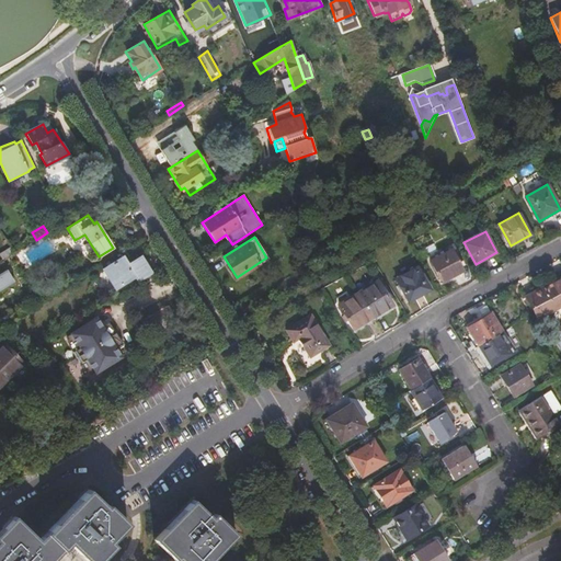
[(0,259),(1,261),(15,252),(11,245),(0,252),(0,259)]
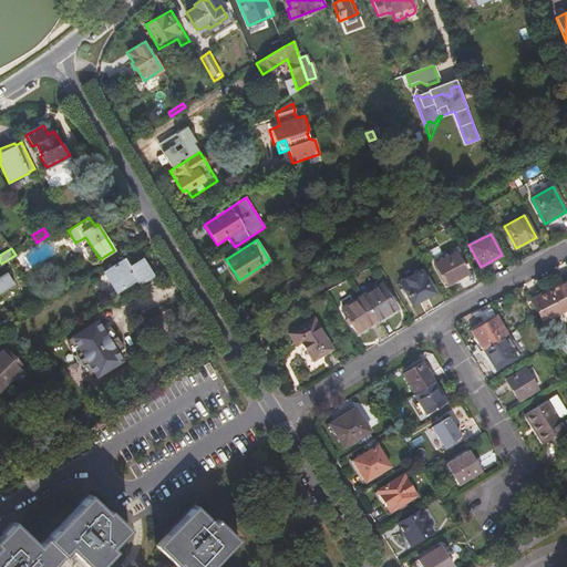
[(447,285),(467,274),(456,253),(436,263),(447,285)]
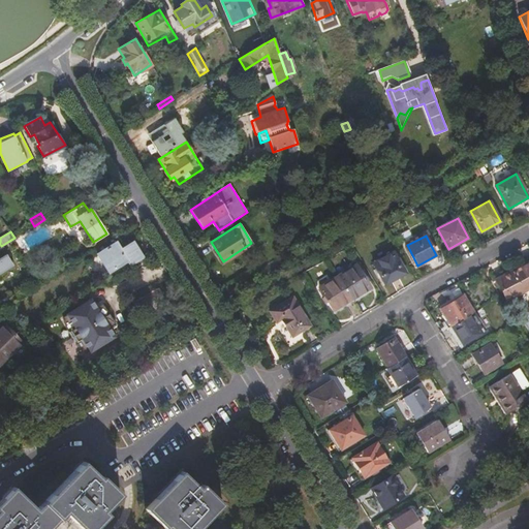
[(130,267),(143,259),(131,242),(120,249),(116,243),(102,251),(100,247),(95,250),(109,273),(127,261),(130,267)]
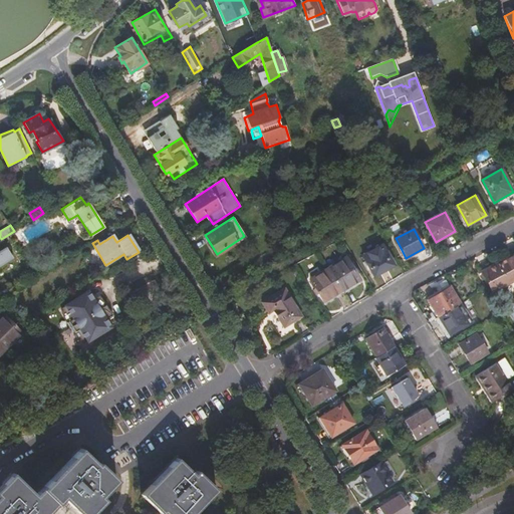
[(374,276),(394,265),(382,245),(363,256),(374,276)]
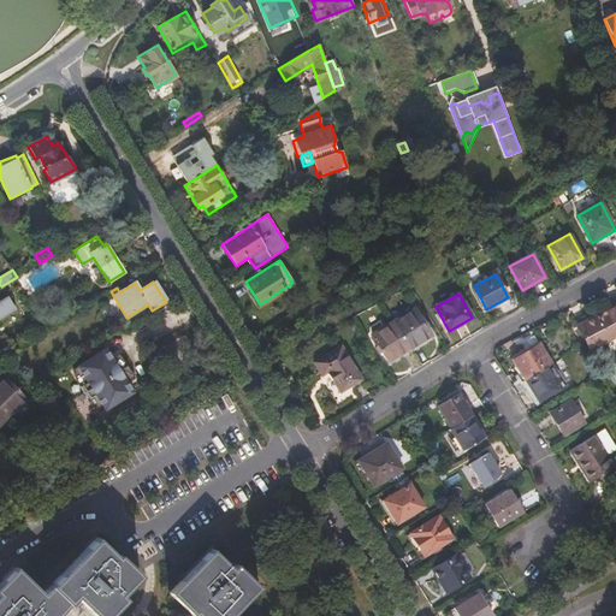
[(9,295),(0,300),(0,320),(18,311),(9,295)]
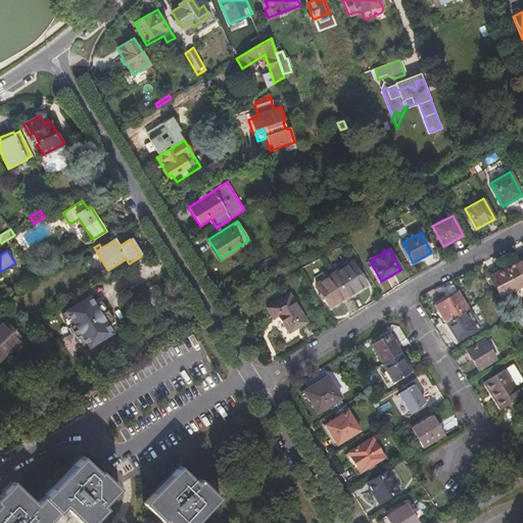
[(522,258),(510,266),(521,286),(522,285),(522,258)]
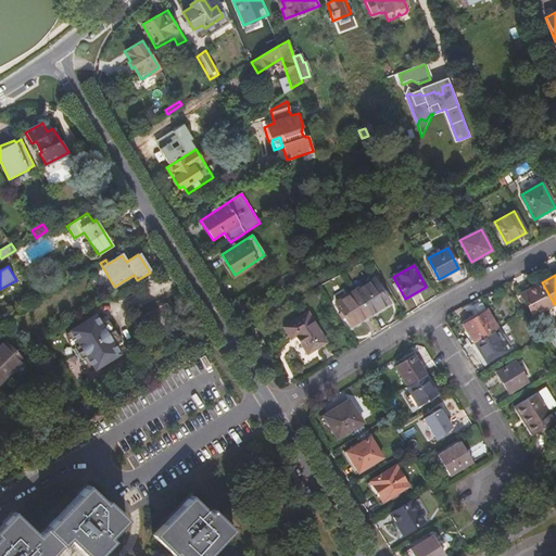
[(354,289),(371,316),(390,304),(374,277),(354,289)]
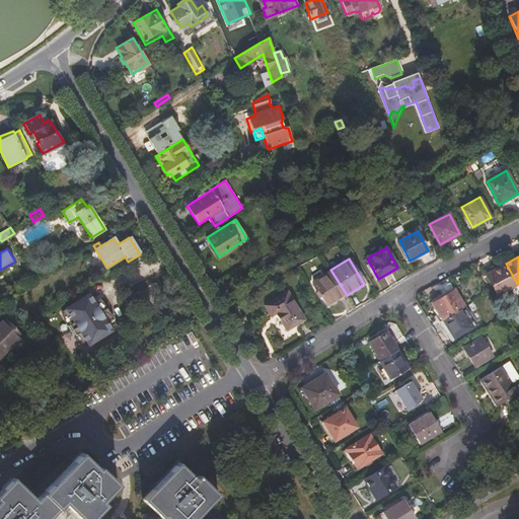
[(517,284),(506,264),(487,274),(499,294),(517,284)]
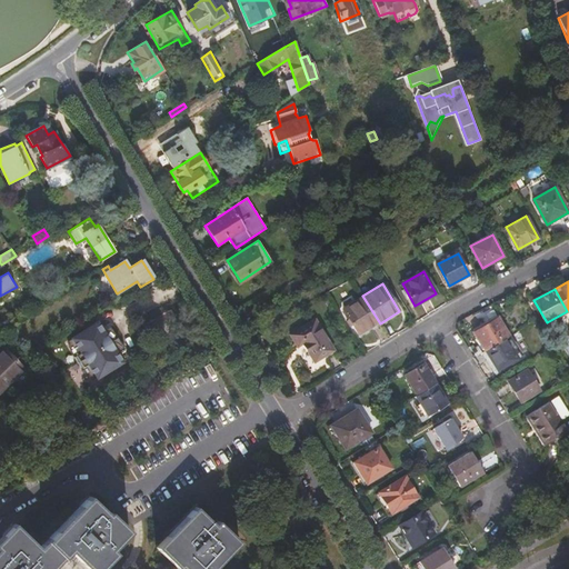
[(380,323),(362,296),(342,308),(360,336),(380,323)]
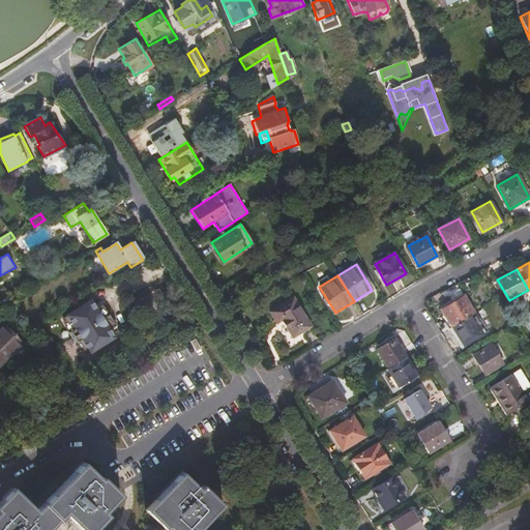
[(0,302),(11,295),(6,287),(0,291),(0,302)]
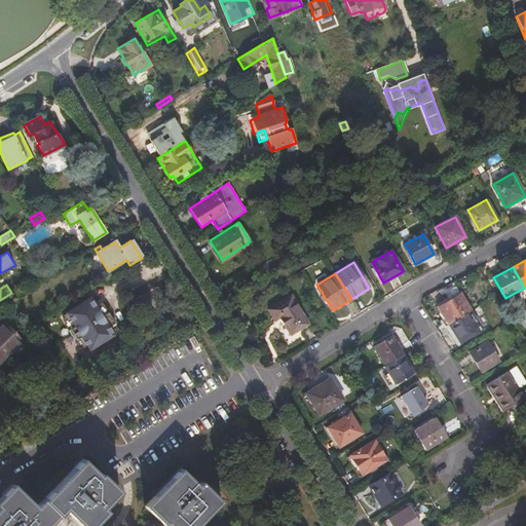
[(467,312),(471,311),(459,294),(439,306),(449,324),(467,312)]
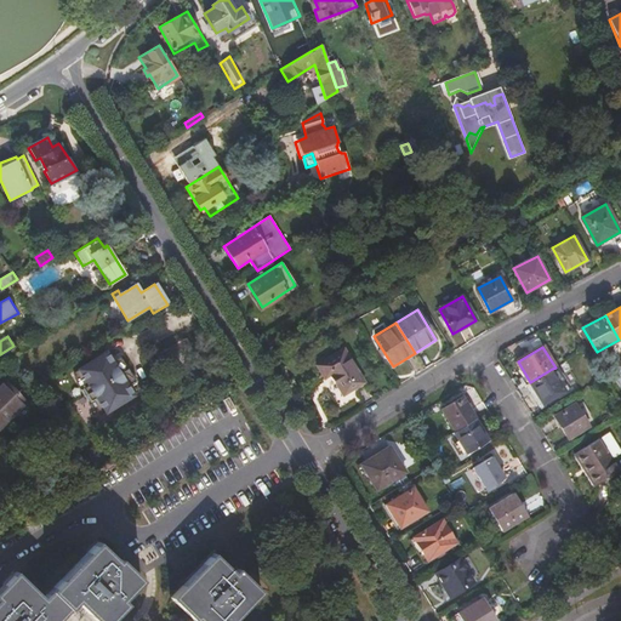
[(343,396),(365,382),(343,348),(317,365),(325,379),(330,376),(343,396)]
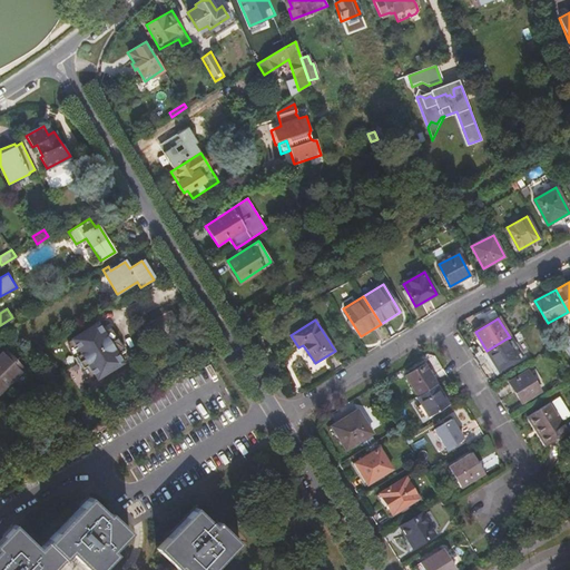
[(96,380),(123,363),(98,323),(71,340),(96,380)]
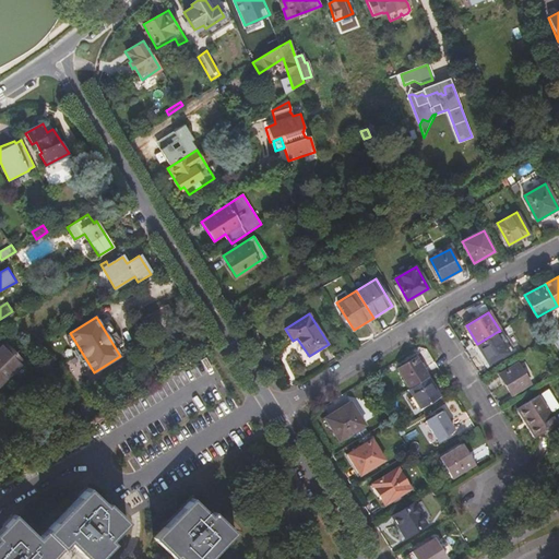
[(11,331),(12,330),(21,324),(16,318),(7,323),(11,331)]
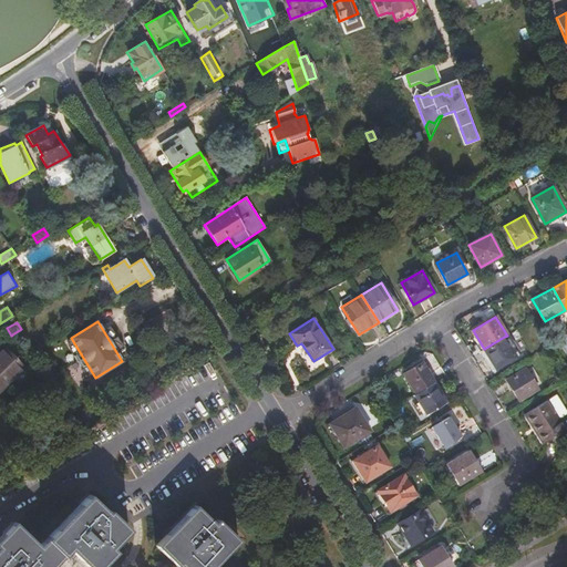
[(21,329),(12,334),(16,339),(23,333),(21,329)]
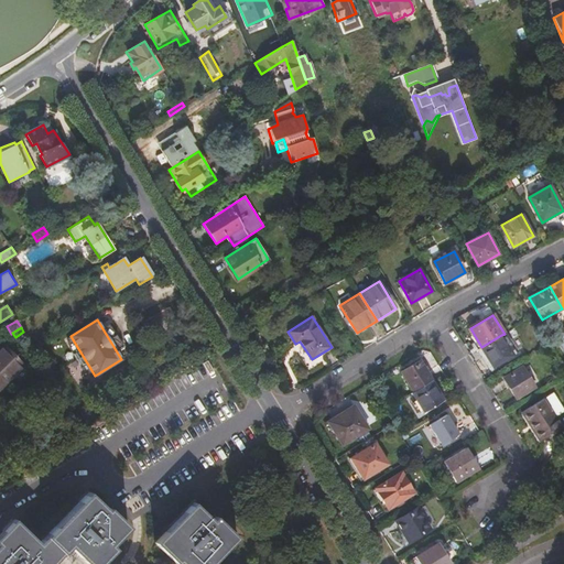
[(501,335),(481,347),(495,368),(513,356),(501,335)]
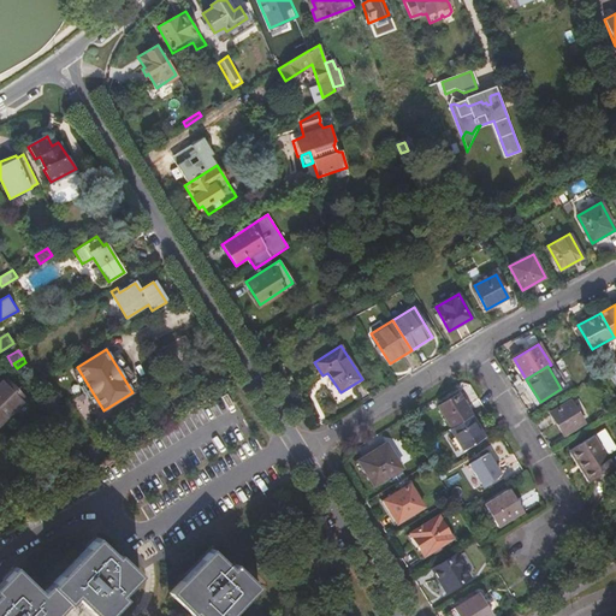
[(0,381),(0,424),(25,398),(5,378),(0,381)]
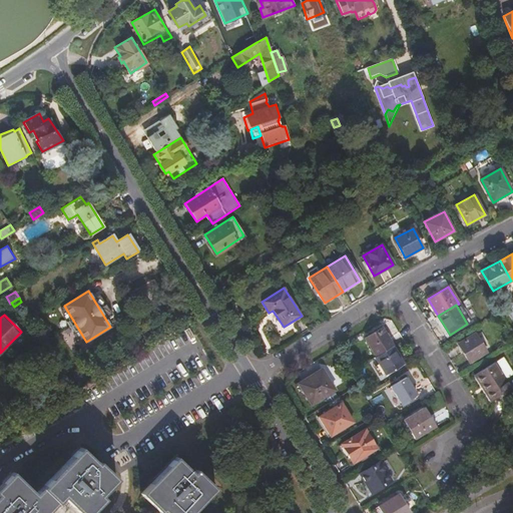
[(377,356),(393,346),(383,328),(366,338),(377,356)]
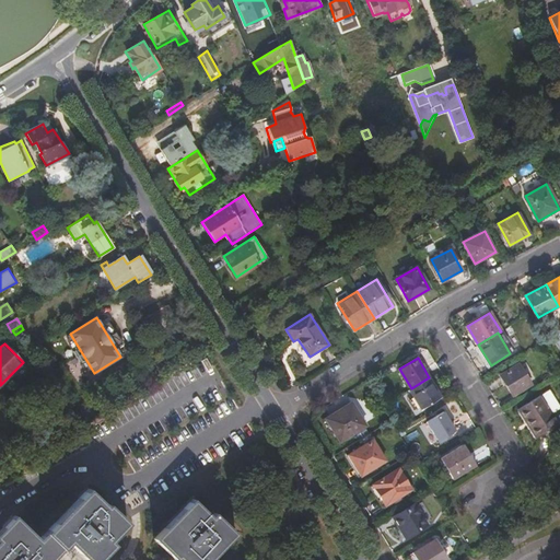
[(531,385),(518,364),(500,375),(513,396),(531,385)]
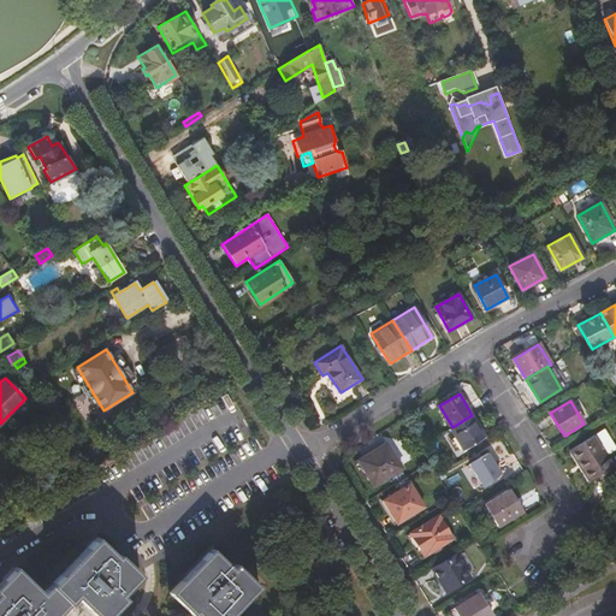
[(472,415),(452,427),(449,430),(462,450),(484,438),(472,415)]
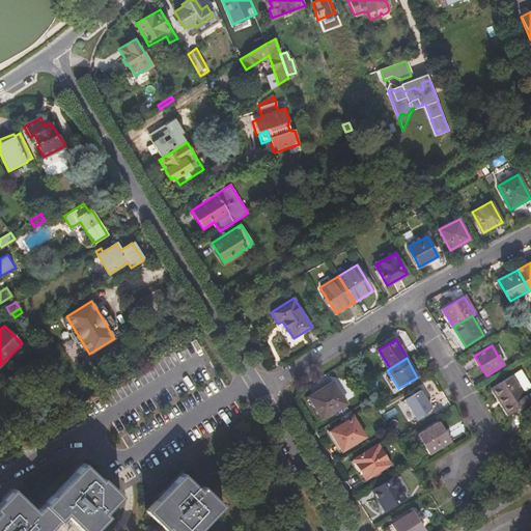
[(524,391),(513,374),(492,389),(508,417),(529,403),(522,393),(524,391)]
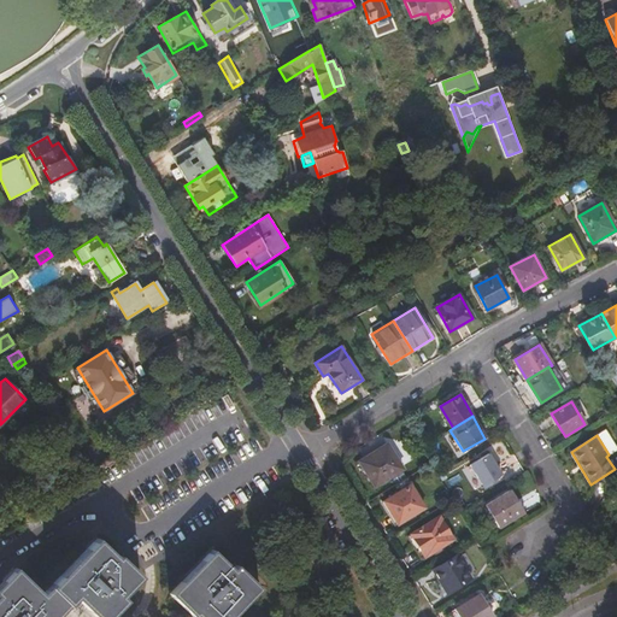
[(403,469),(387,444),(358,460),(374,487),(403,469)]
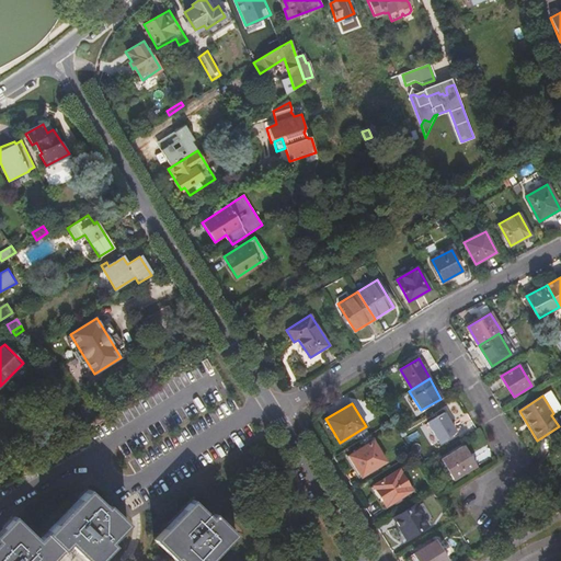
[(456,432),(445,413),(427,423),(441,444),(450,438),(449,436),(456,432)]
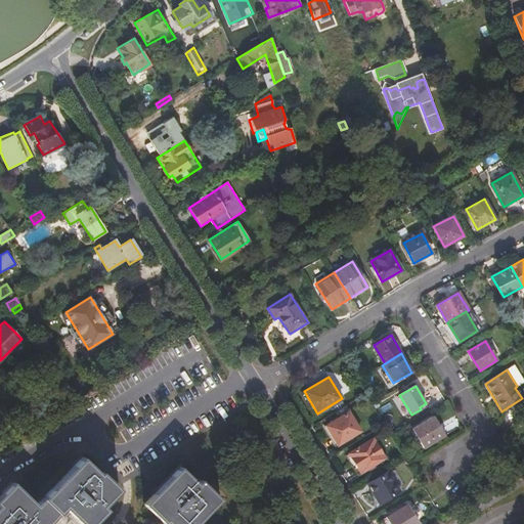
[(360,432),(349,412),(326,426),(338,445),(360,432)]
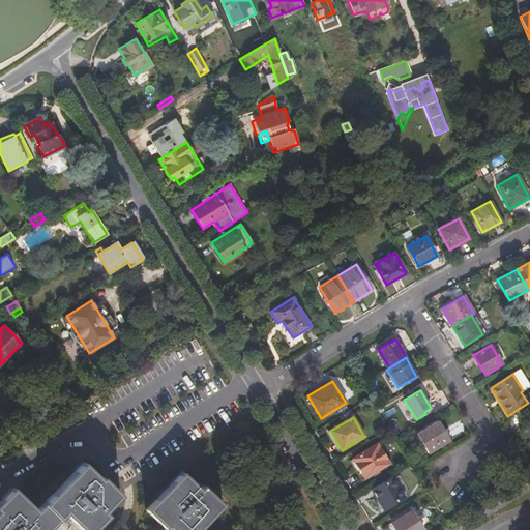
[(449,440),(439,420),(416,434),(429,453),(449,440)]
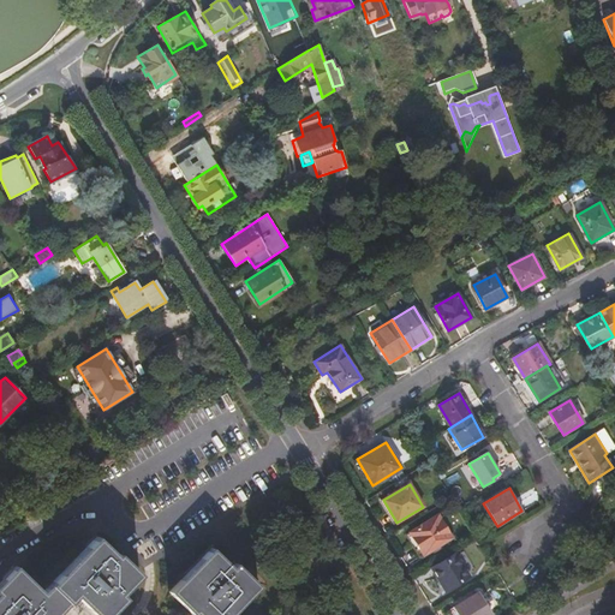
[(410,531),(424,555),(452,537),(437,514),(410,531)]
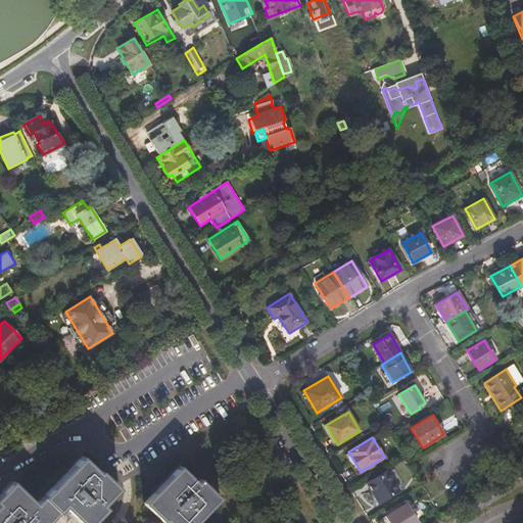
[(358,474),(361,472),(348,452),(345,455),(358,474)]
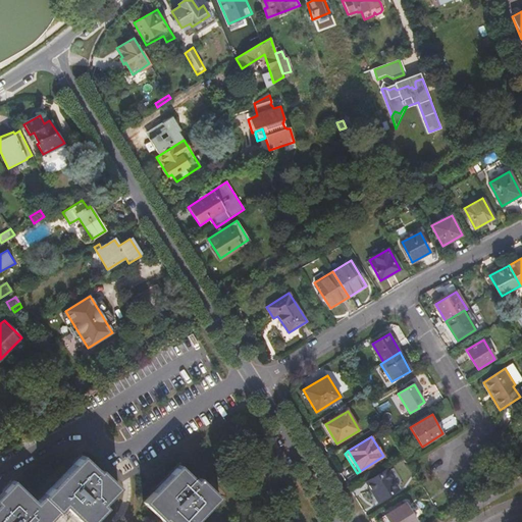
[(45,521),(64,503),(68,507),(73,512),(84,521),(90,521),(107,505),(104,502),(120,485),(103,467),(100,470),(83,455),(37,500),(13,478),(0,492),(0,521),(45,521)]
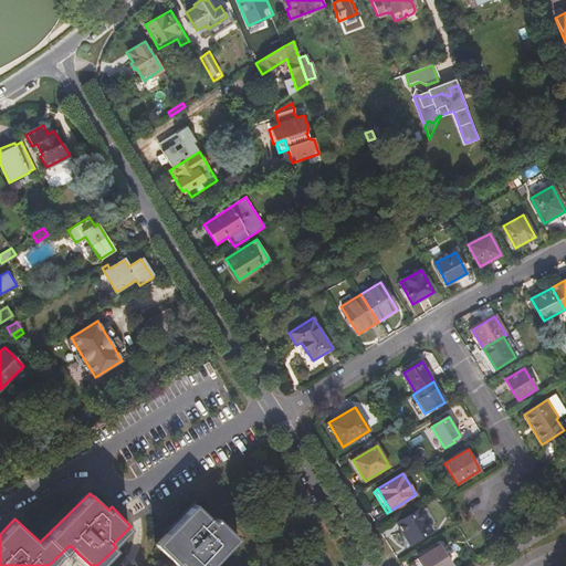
[(157,543),(177,563),(179,561),(184,565),(217,565),(215,563),(240,537),(218,517),(215,520),(196,503),(157,543)]
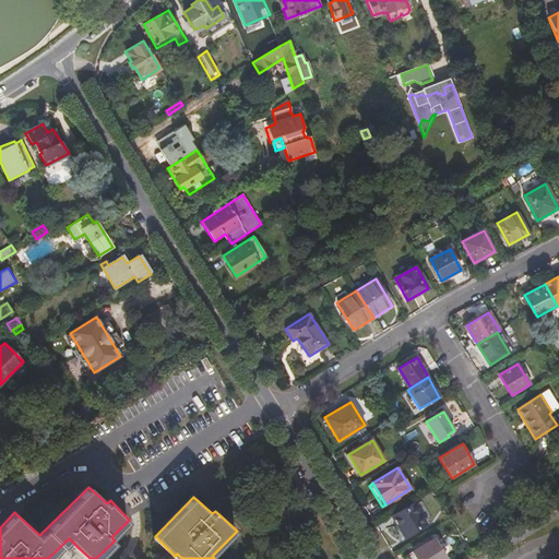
[(508,499),(502,508),(510,513),(515,503),(508,499)]
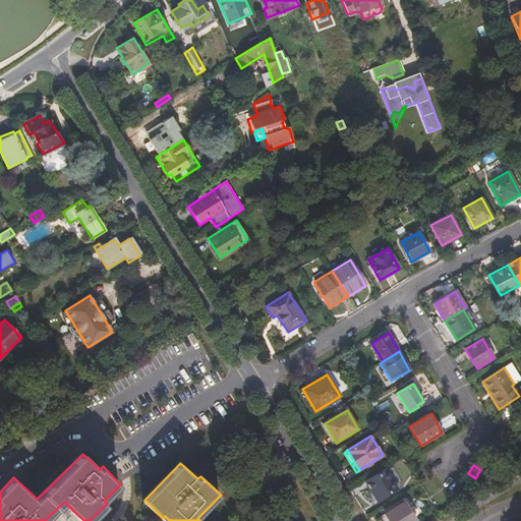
[(398,487),(386,468),(365,481),(378,501),(398,487)]
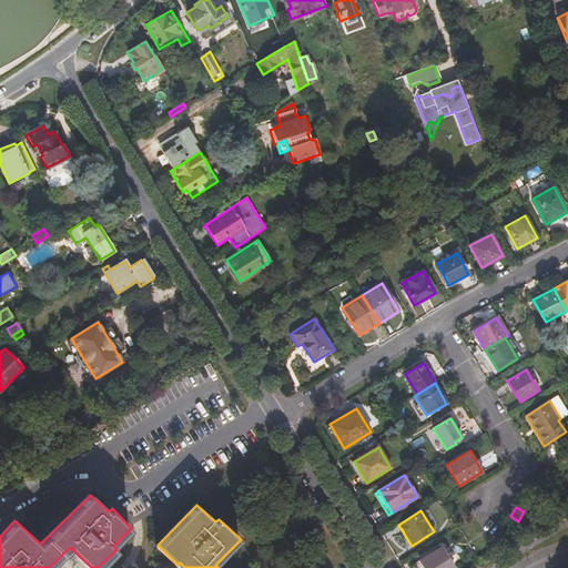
[(453,567),(455,567),(442,546),(416,561),(419,567),(453,567)]
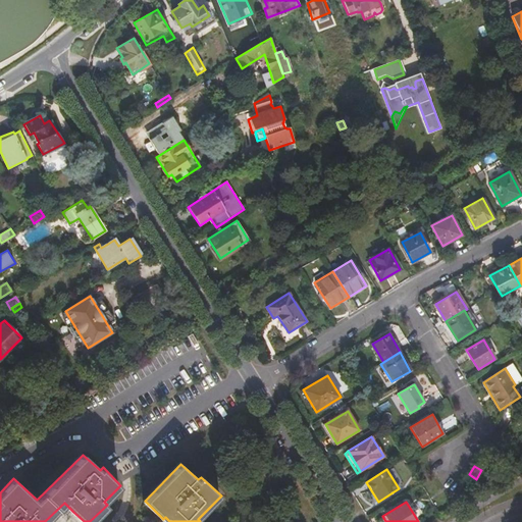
[(67,519),(73,512),(68,507),(62,513),(67,519)]
